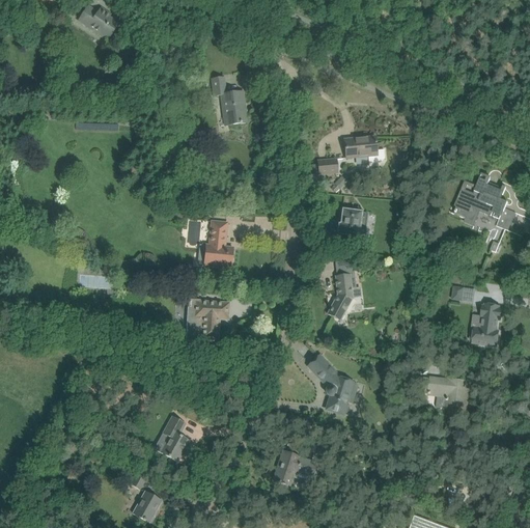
[(87,3),(82,11),(78,18),(107,37),(118,21),(105,11),(106,9),(100,5),(96,9),(87,3)]
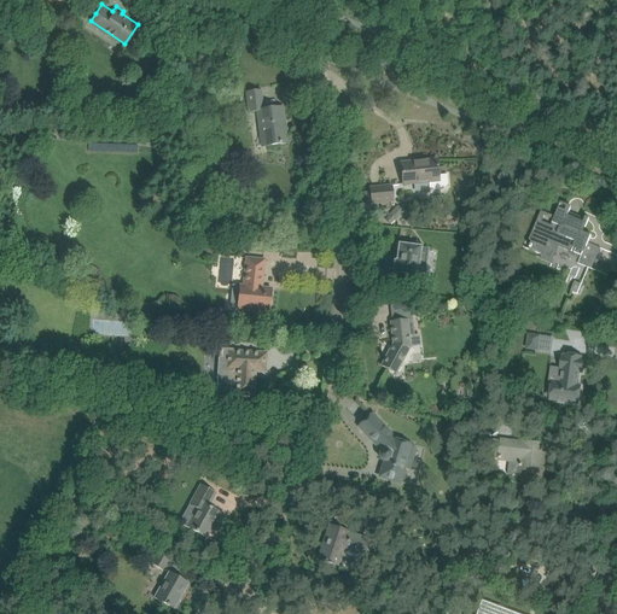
[(211,53),(211,63),(232,63),(232,53),(211,53)]
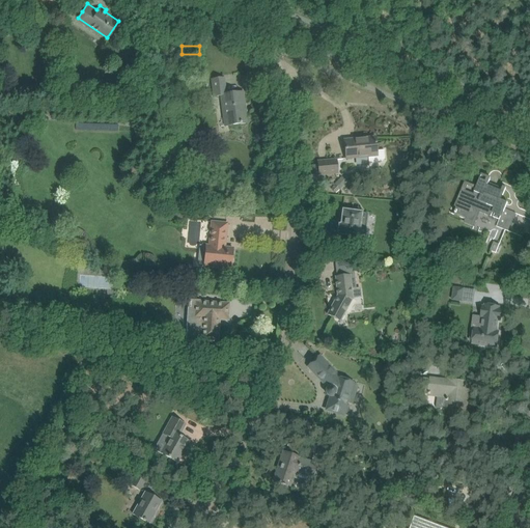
[(219,93),(223,123),(245,120),(244,110),(245,110),(242,89),(225,91),(223,75),(210,77),(212,93),(219,93)]
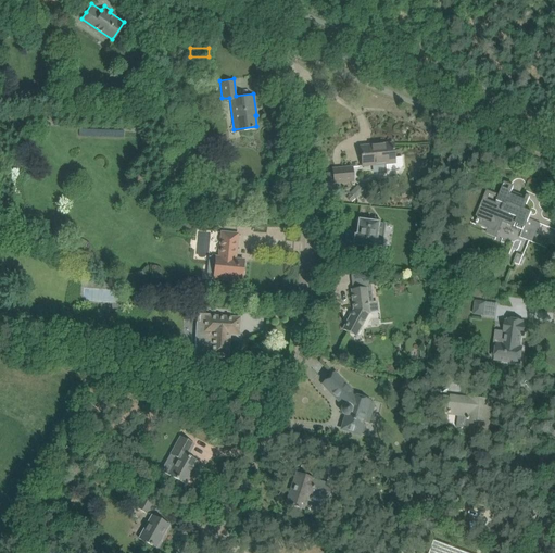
[(393,154),(393,151),(392,140),(360,143),(361,163),(373,162),(385,161),(386,168),(399,167),(402,163),(401,153),(393,154)]
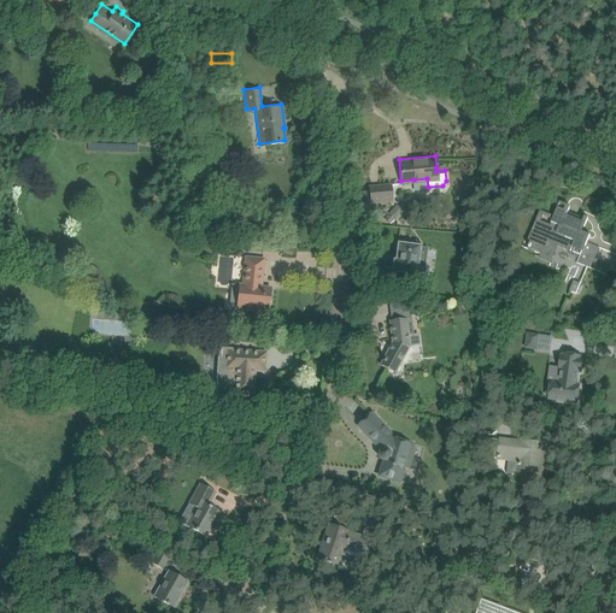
[(385,182),(369,183),(369,199),(386,198),(385,182)]
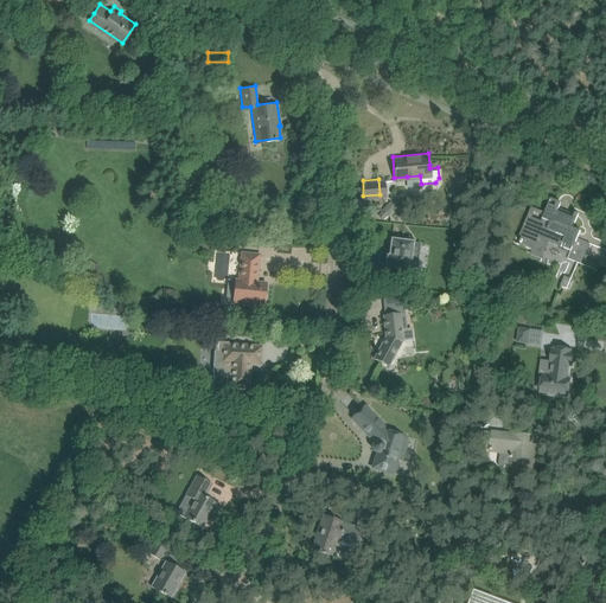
[(389,199),(377,212),(383,217),(387,212),(395,204),(389,199)]
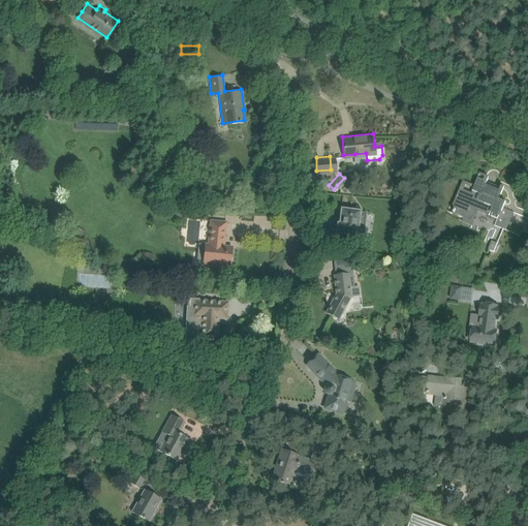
[(475,177),(471,186),(471,188),(473,189),(472,192),(462,188),(454,207),(453,210),(454,210),(453,212),(449,210),(449,211),(469,219),(474,207),(489,213),(489,214),(491,214),(497,216),(494,223),(505,227),(513,210),(502,206),(505,199),(496,195),(497,191),(500,192),(503,184),(500,183),(498,187),(485,182),(485,181),(475,177)]
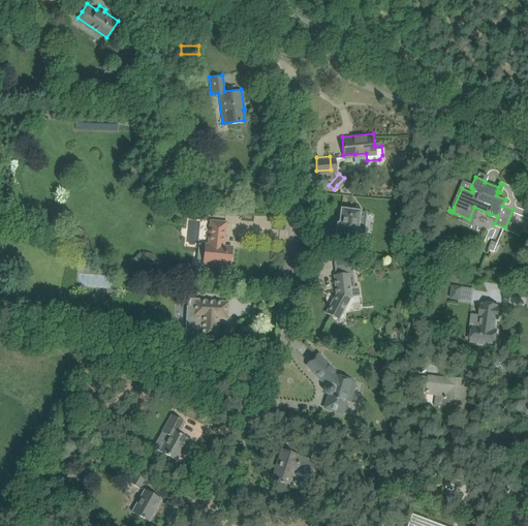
[(339,221),(337,221),(336,229),(346,231),(345,235),(355,237),(355,233),(363,234),(364,222),(356,221),(359,209),(341,207),(339,221)]
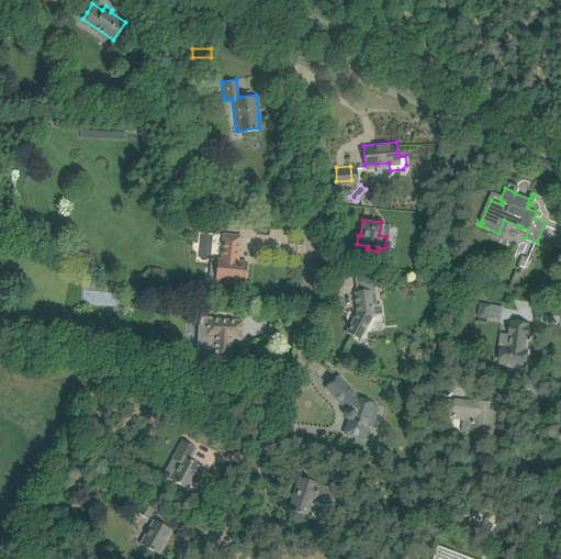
[(239,233),(228,232),(223,231),(221,257),(217,256),(215,278),(244,280),(246,259),(236,258),(236,250),(238,252),(239,233)]
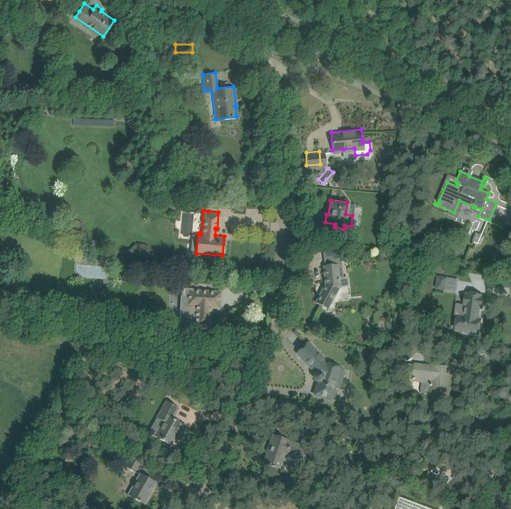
[(472,238),(477,240),(480,232),(475,230),(472,238)]
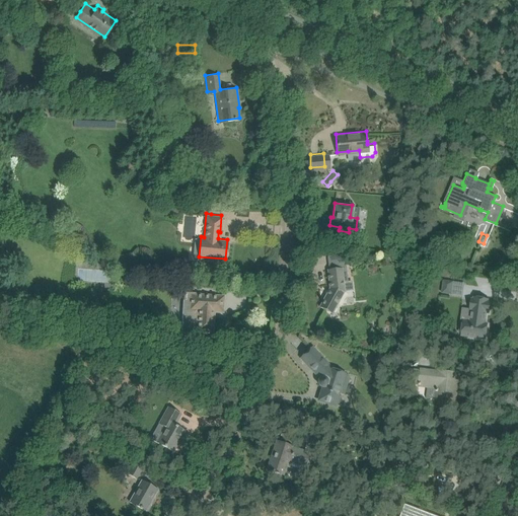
[(329,242),(345,244),(346,236),(331,234),(329,242)]
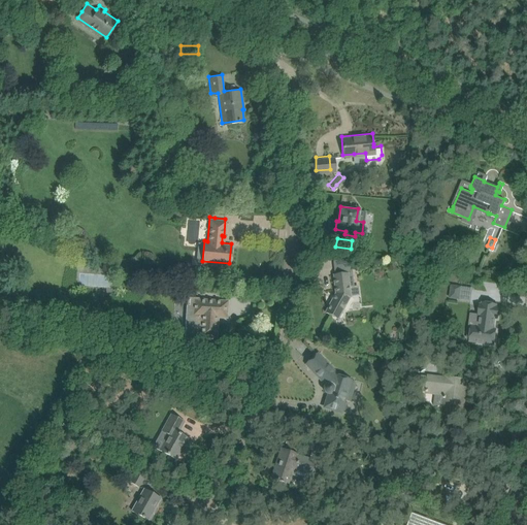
[(325,309),(333,314),(337,317),(350,293),(348,279),(352,277),(349,257),(333,259),(334,271),(332,272),(334,290),(325,309)]
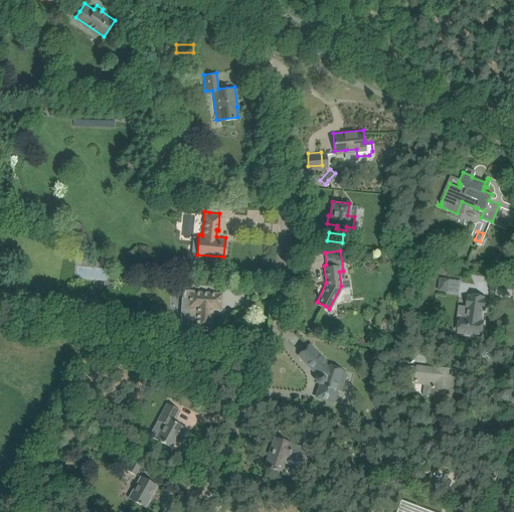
[(439,276),(437,288),(447,290),(449,277),(439,276)]
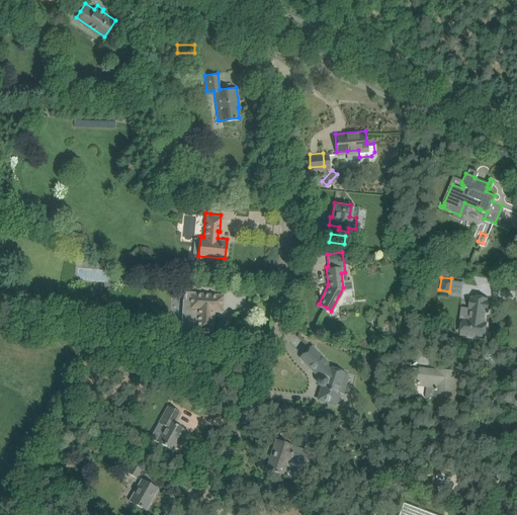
[(222,293),(189,291),(183,290),(179,341),(190,342),(192,324),(196,325),(195,328),(211,329),(212,309),(221,309),(222,293)]
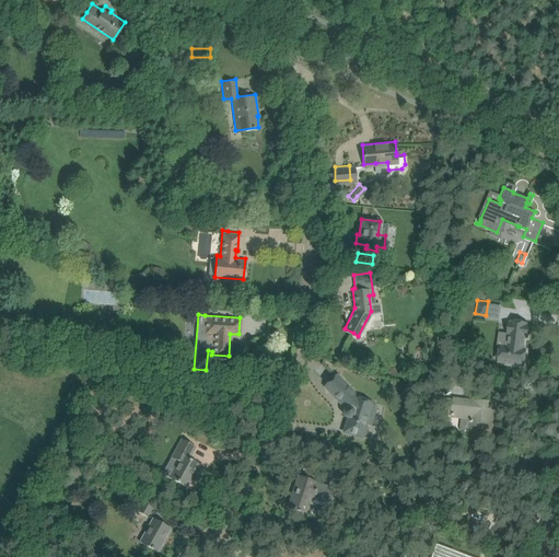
[(498,359),(523,363),(525,347),(522,346),(524,335),(527,335),(528,323),(525,323),(526,321),(511,318),(511,321),(508,320),(507,332),(509,333),(508,345),(500,344),(499,346),(497,346),(495,357),(498,357),(498,359)]
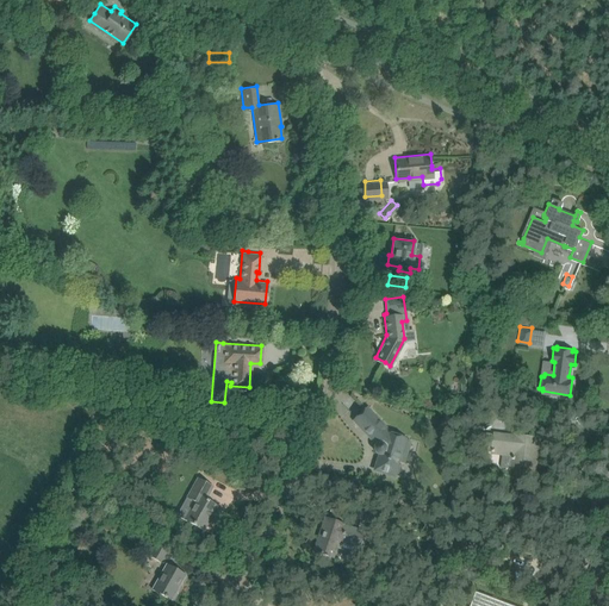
[(509,382),(507,393),(521,395),(523,380),(519,379),(519,383),(509,382)]
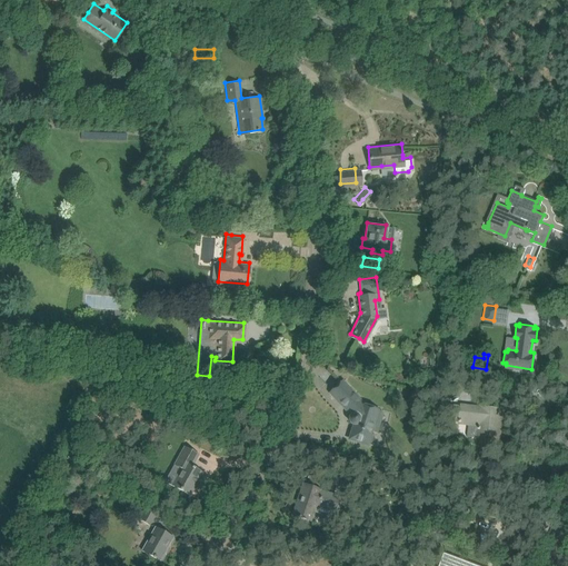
[(341,378),(330,389),(351,411),(350,413),(349,414),(348,415),(348,417),(349,418),(349,419),(350,420),(352,421),(354,421),(349,436),(360,439),(368,442),(370,439),(372,434),(372,429),(371,429),(371,428),(376,430),(382,410),(378,409),(379,406),(361,400),(349,387),(341,378)]
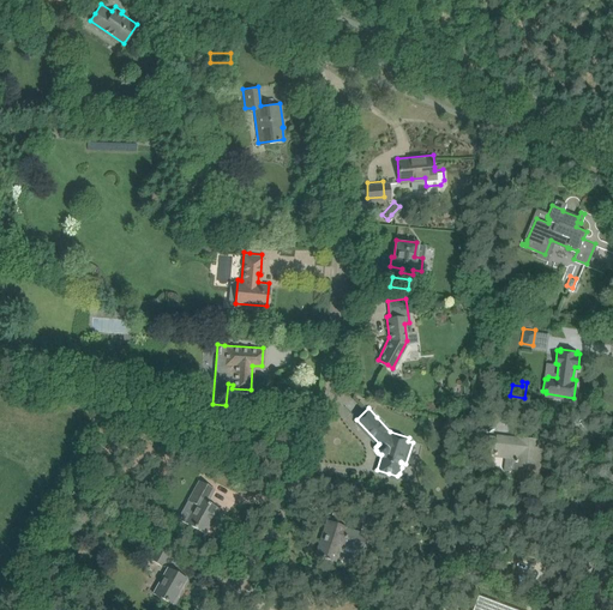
[(516,469),(526,470),(538,471),(540,451),(536,450),(538,438),(520,436),(520,438),(497,435),(496,452),(517,454),(516,469)]
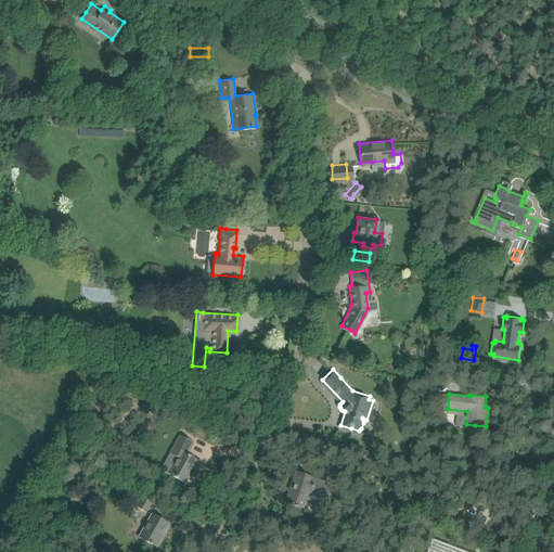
[(167,471),(176,476),(184,480),(190,471),(191,472),(197,460),(185,453),(193,440),(179,433),(169,451),(176,454),(167,471)]
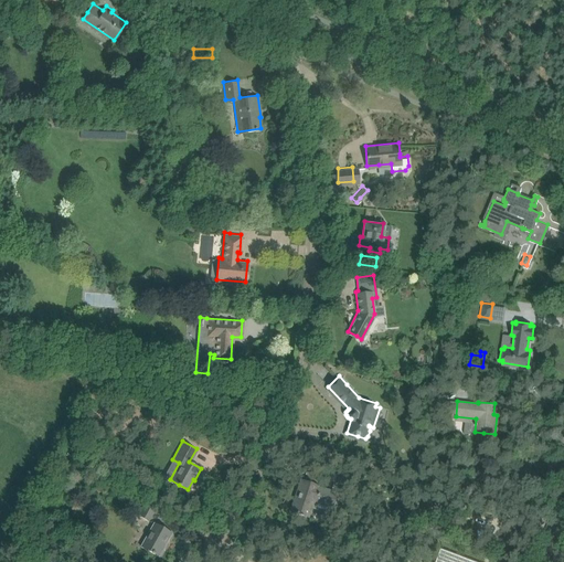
[(290,508),(301,512),(307,513),(312,498),(331,505),(336,490),(317,485),(317,484),(301,478),(290,508)]
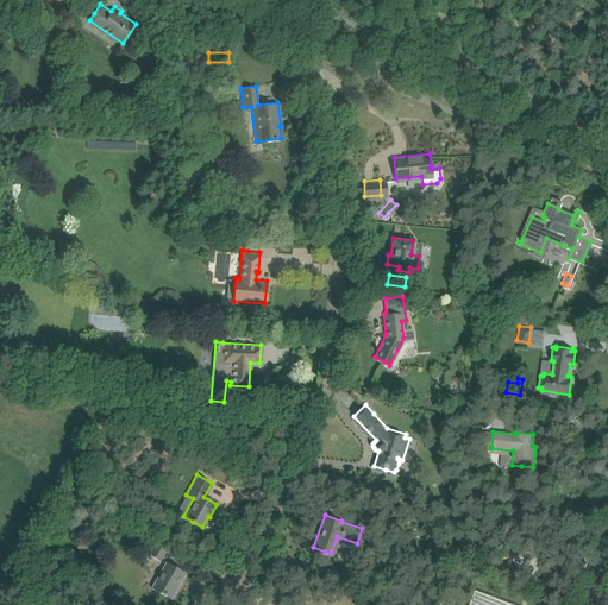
[(148,553),(160,559),(168,542),(157,535),(148,553)]
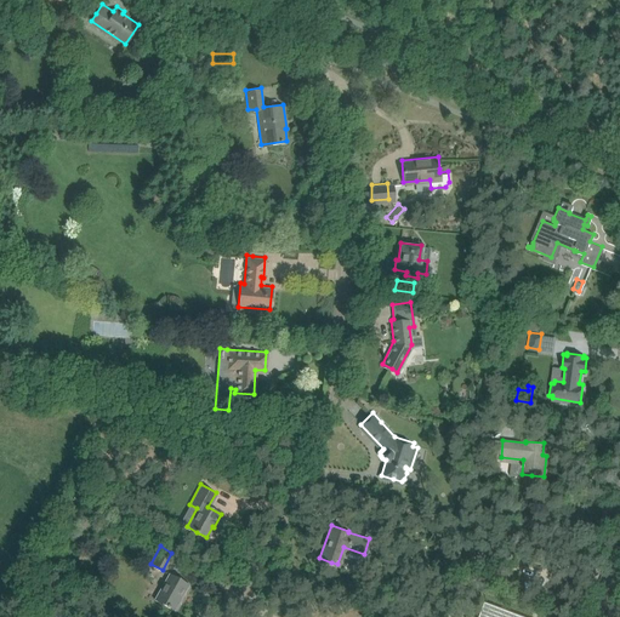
[(511,566),(506,582),(541,593),(546,577),(511,566)]
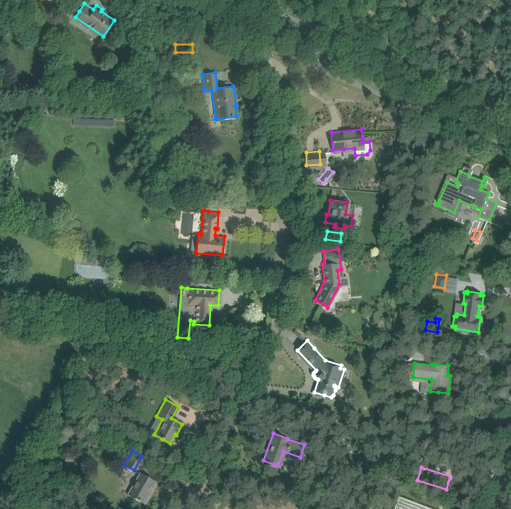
[(127,493),(134,497),(143,502),(155,480),(139,471),(127,493)]
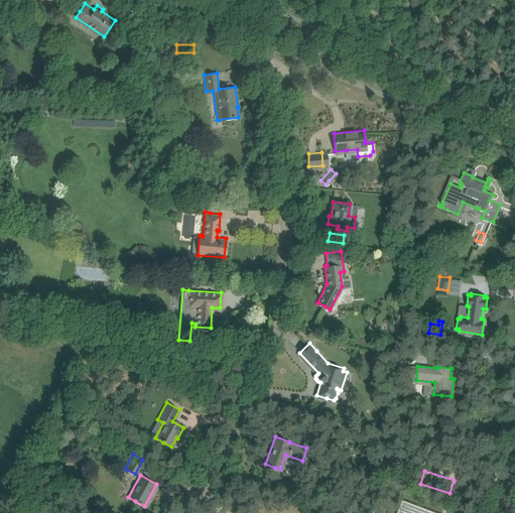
[(451,512),(406,495),(399,512),(402,512),(451,512)]
